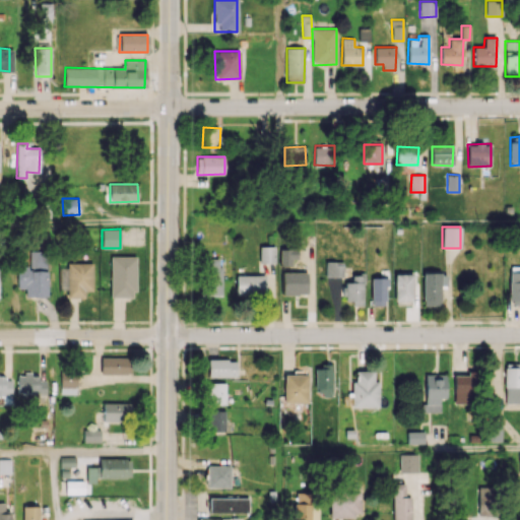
[(275,263),(275,246),(260,246),(259,263),(275,263)]
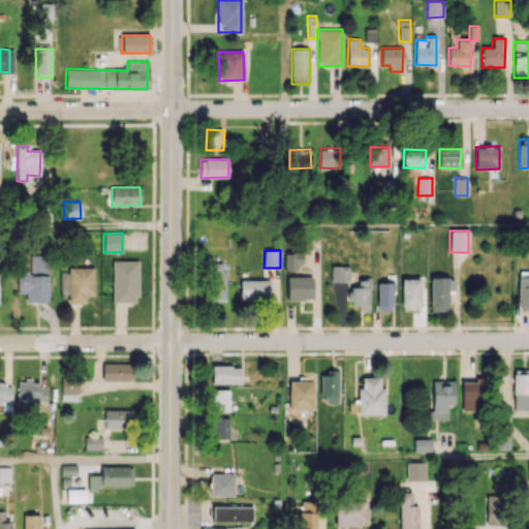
[(285,271),(301,271),(301,253),(285,253),(285,271)]
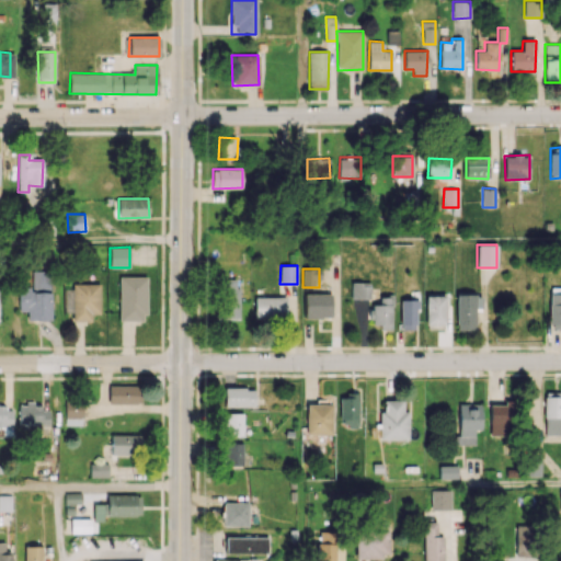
[(50,320),(52,274),(36,273),(35,288),(20,287),(19,311),(27,311),(27,320),(50,320)]
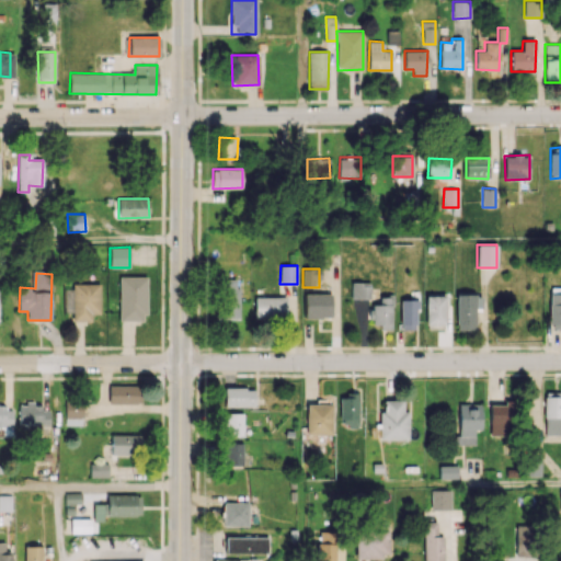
[(118,320),(146,321),(146,276),(119,276),(118,320)]
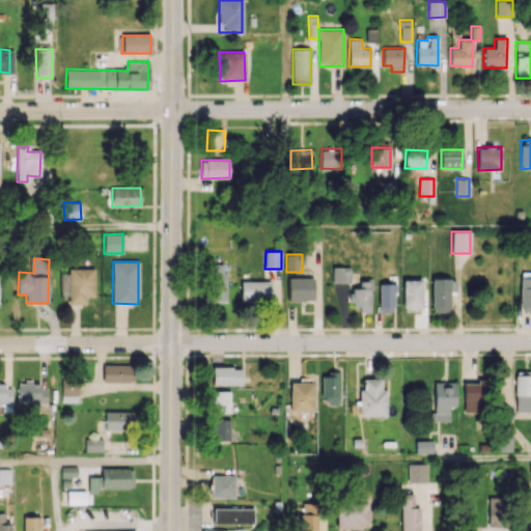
[(225,302),(226,264),(207,264),(207,301),(225,302)]
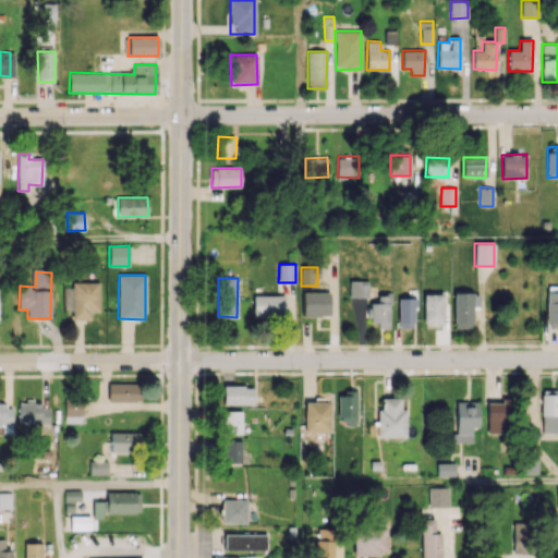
[(368,281),(350,280),(349,296),(368,298),(368,281)]
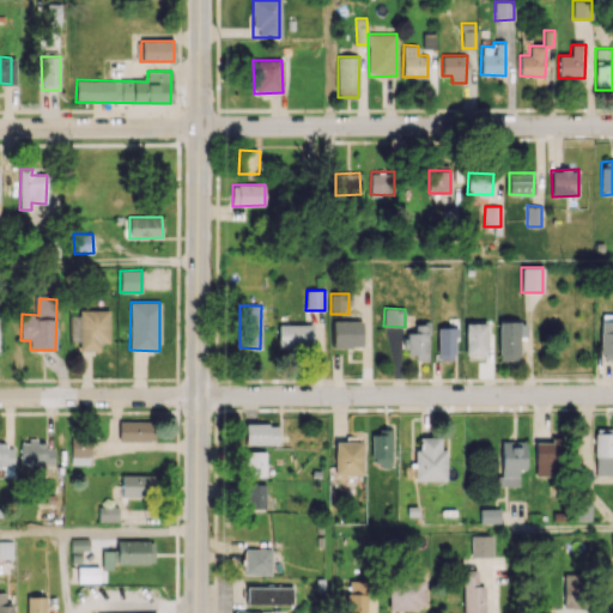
[(109,310),(80,309),(79,338),(79,350),(108,351),(109,310)]
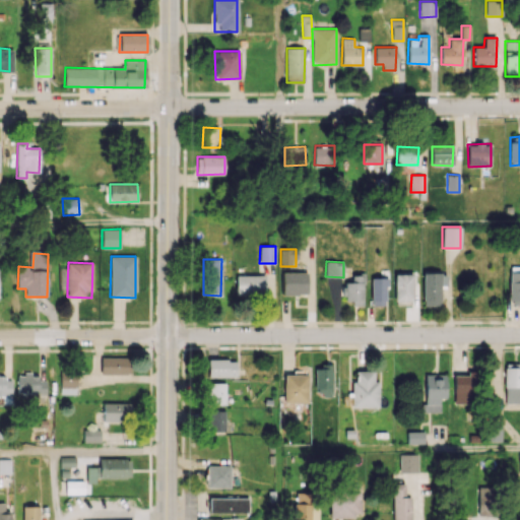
[(519,266),(510,266),(509,304),(519,304),(519,266)]
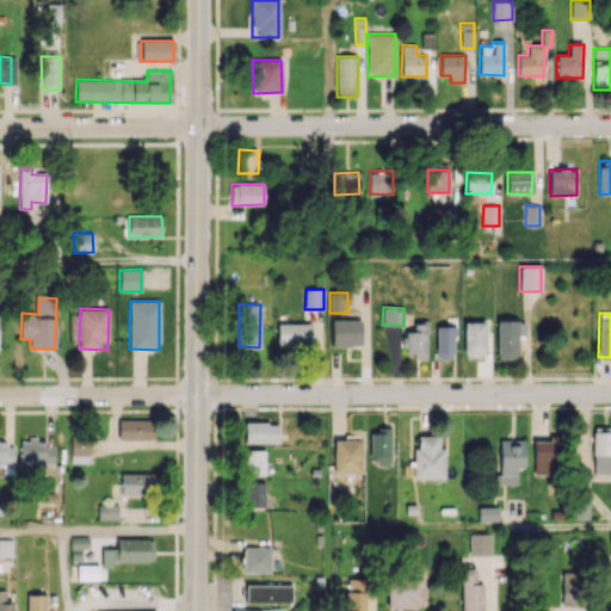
[(331,320),(332,346),(362,345),(360,319),(331,320)]
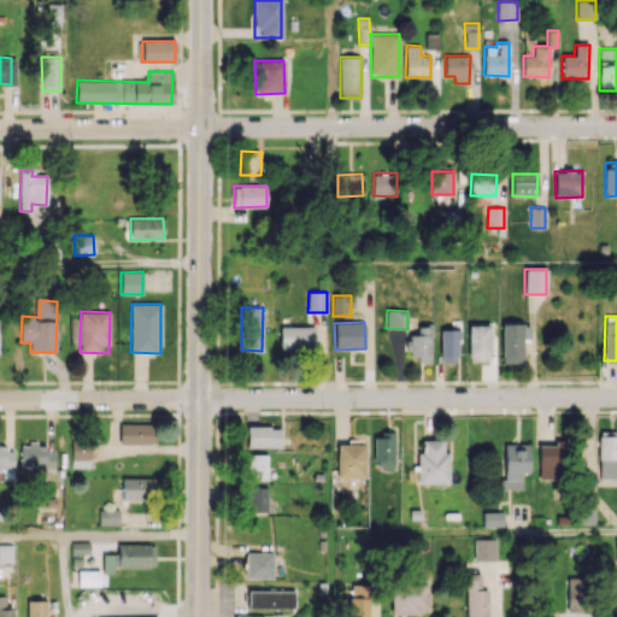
[(501,363),(523,363),(523,339),(529,339),(529,324),(501,324),(501,363)]
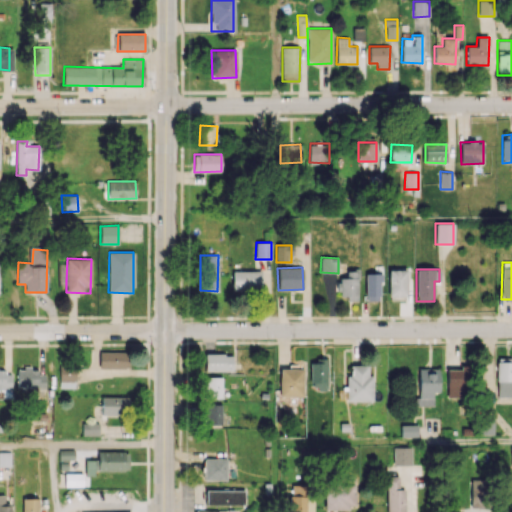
[(261,271),(233,270),(232,290),(261,290),(261,271)]
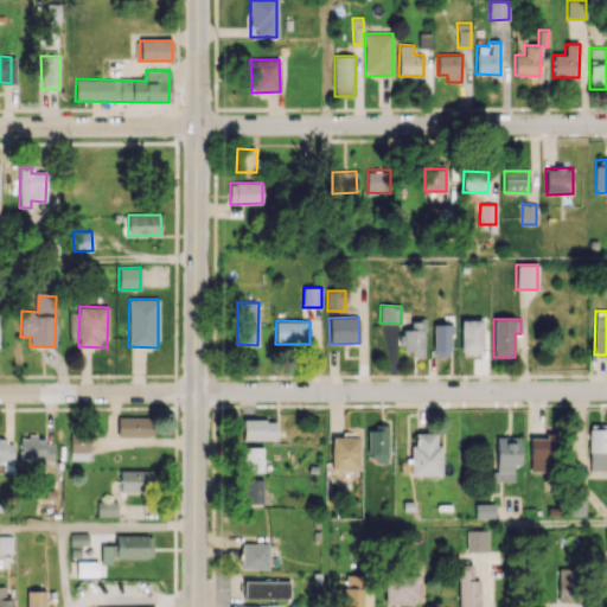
[(461,320),(460,352),(483,352),(483,320),(461,320)]
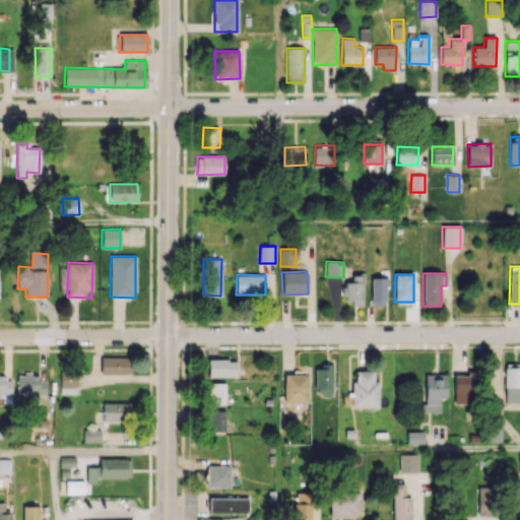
[(364,304),(363,275),(351,275),(351,283),(343,283),(343,304),(364,304)]
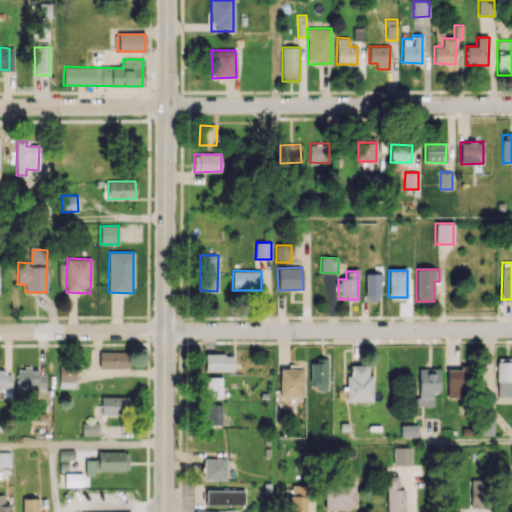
[(381,300),(381,273),(365,273),(365,300),(381,300)]
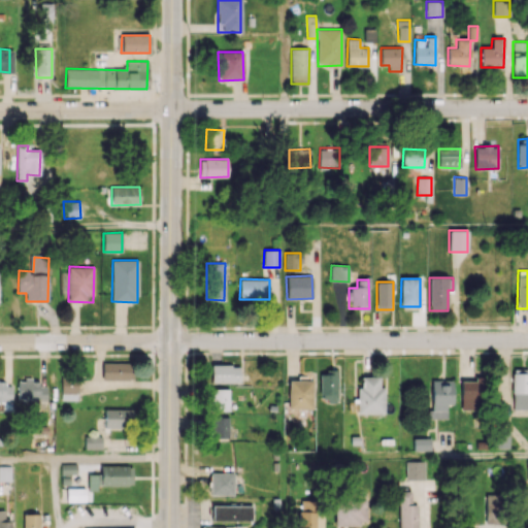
[(102,380),(132,380),(132,363),(102,362),(102,380)]
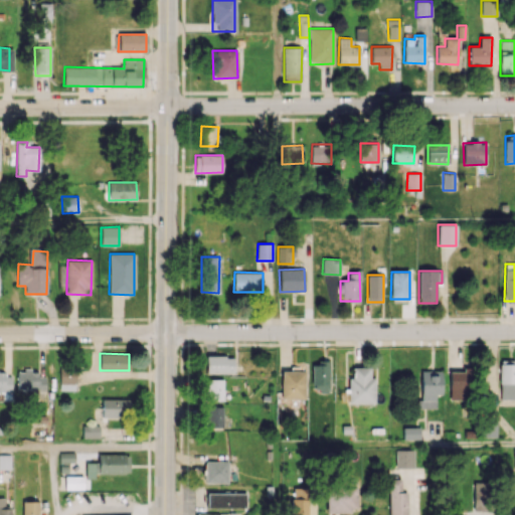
[(205,373),(233,373),(233,356),(205,356),(205,373)]
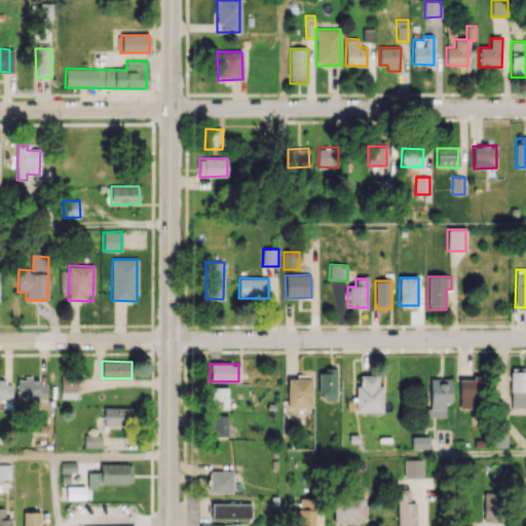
[(525,408),(525,367),(511,367),(510,408),(525,408)]
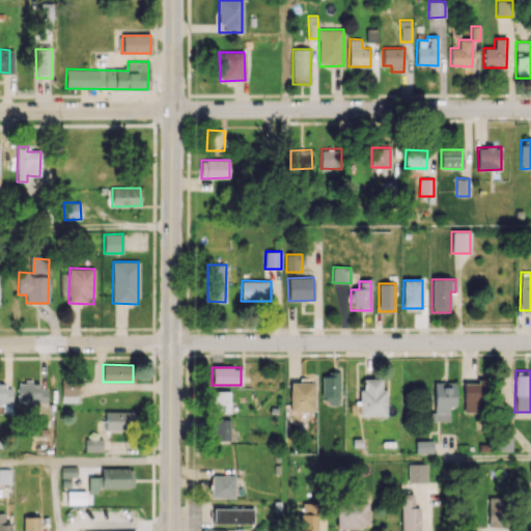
[(320,373),(322,403),(340,402),(339,373),(320,373)]
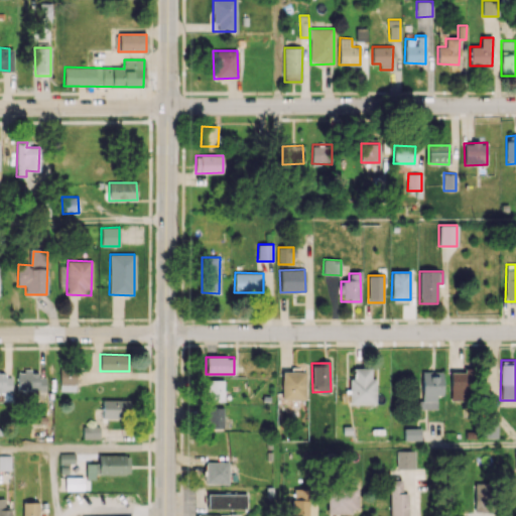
[(59,390),(76,391),(76,368),(59,368),(59,390)]
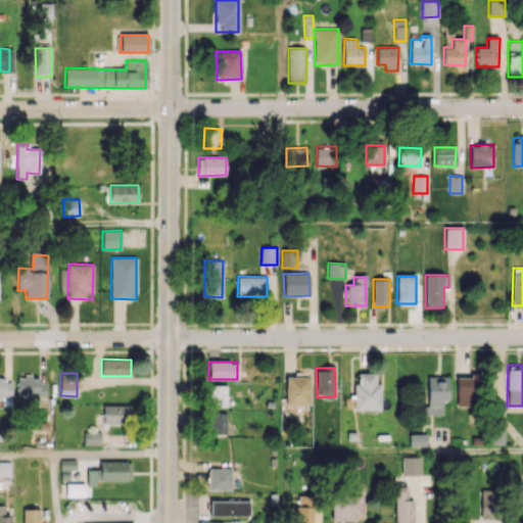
[(381,383),(376,383),(376,373),(355,373),(354,409),(380,410),(381,383)]
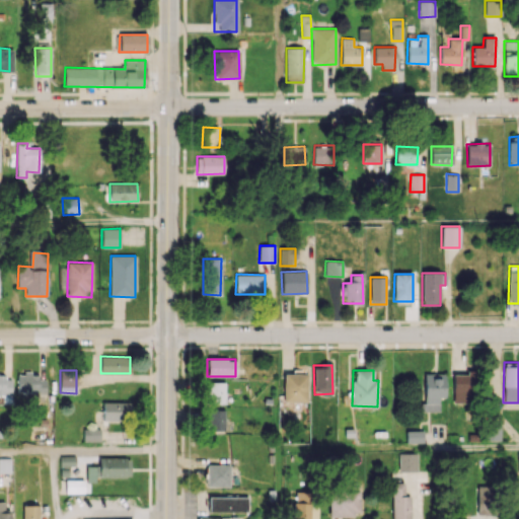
[(453,403),(475,402),(475,371),(465,371),(465,374),(452,374),(453,403)]
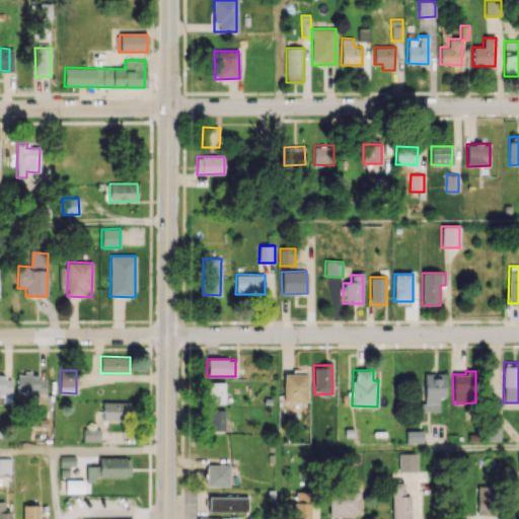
[(46,394),(46,379),(38,379),(38,373),(17,372),(16,393),(46,394)]
